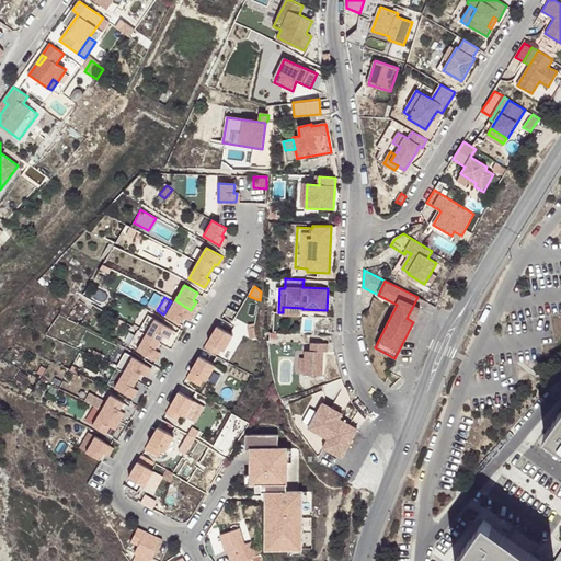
[(175,300),(165,316),(180,323),(184,317),(186,318),(191,310),(175,300)]
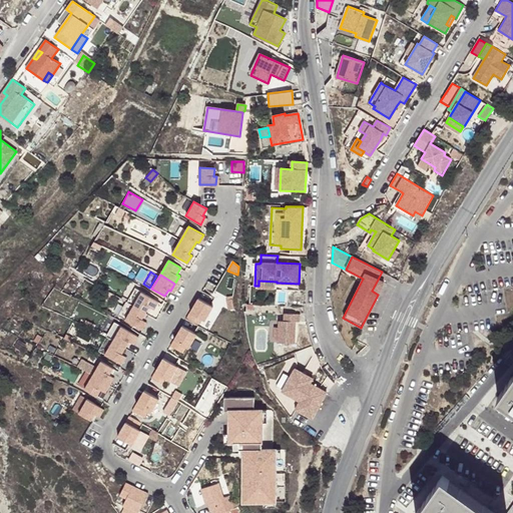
[(174,284),(170,291),(172,293),(177,285),(181,278),(179,276),(174,284)]
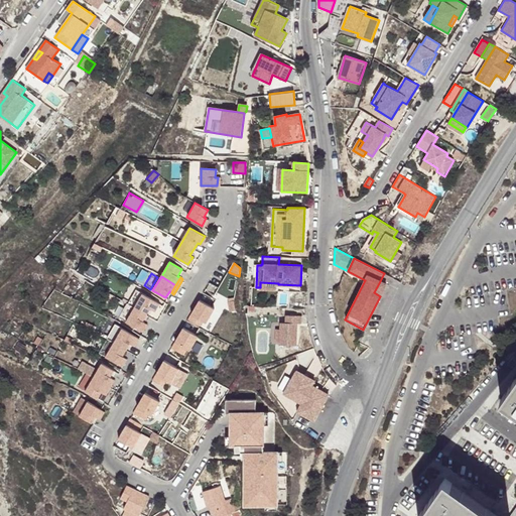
[(380,281),(374,292),(380,296),(386,283),(380,281)]
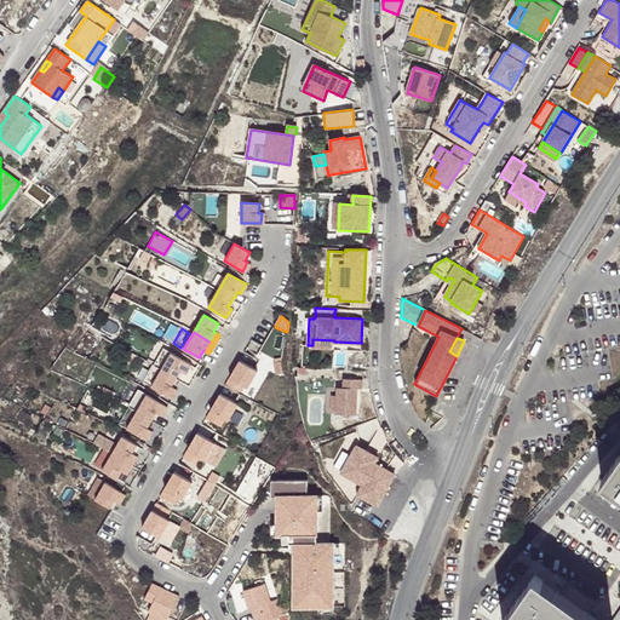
[(162,369),(172,352),(164,348),(154,365),(162,369)]
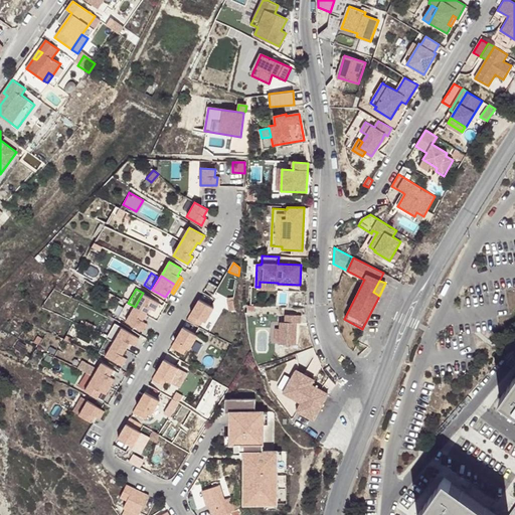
[(135,307),(147,315),(151,308),(153,310),(157,302),(143,293),(135,307)]
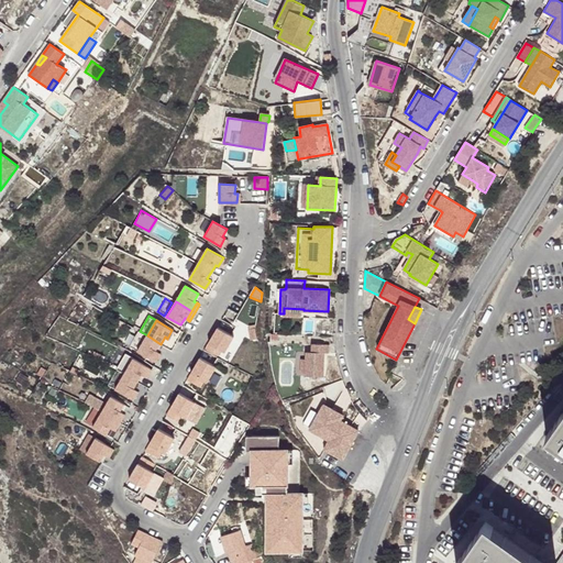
[(236,328),(222,320),(218,328),(205,350),(218,357),(222,351),(224,352),(234,337),(231,335),(236,328)]
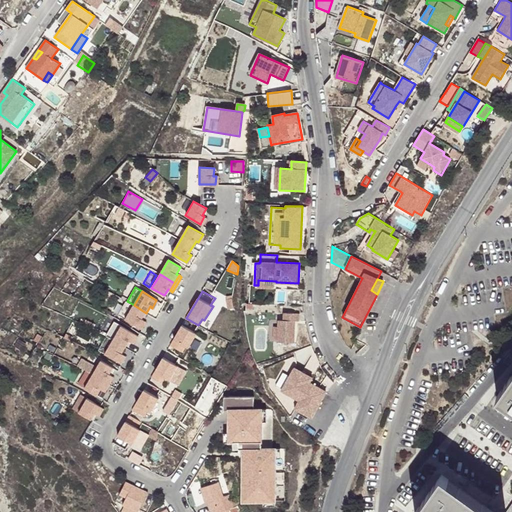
[(125,319),(134,305),(127,301),(118,315),(125,319)]
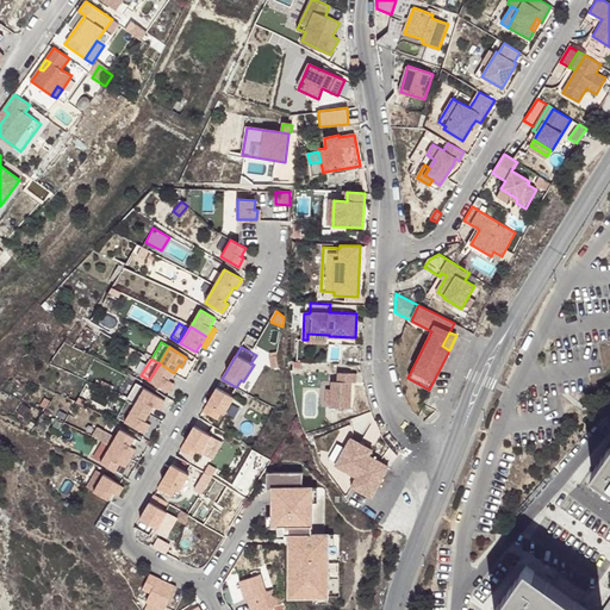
[(160,363),(149,380),(167,391),(172,383),(169,380),(174,373),(160,363)]
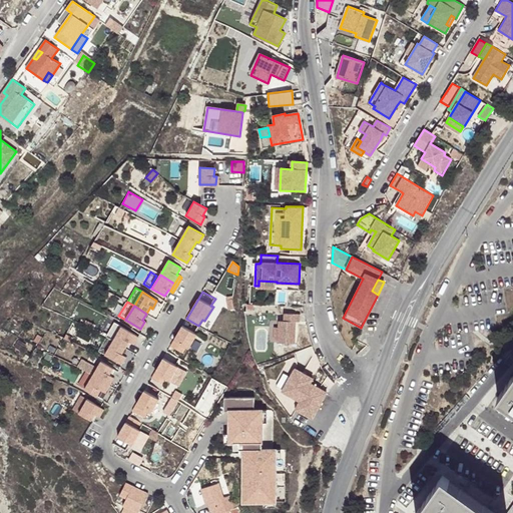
[(301,314),(285,314),(285,322),(280,321),(280,328),(279,341),(279,343),(296,344),(297,322),(300,322),(301,314)]
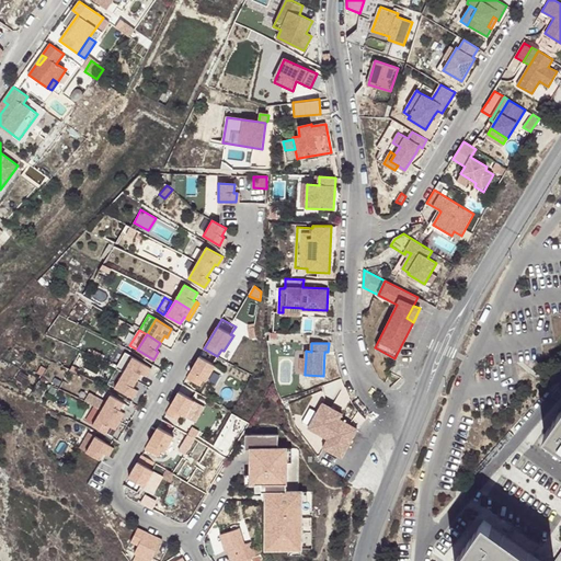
[(199,356),(186,378),(199,387),(204,380),(206,381),(215,366),(213,364),(199,356)]
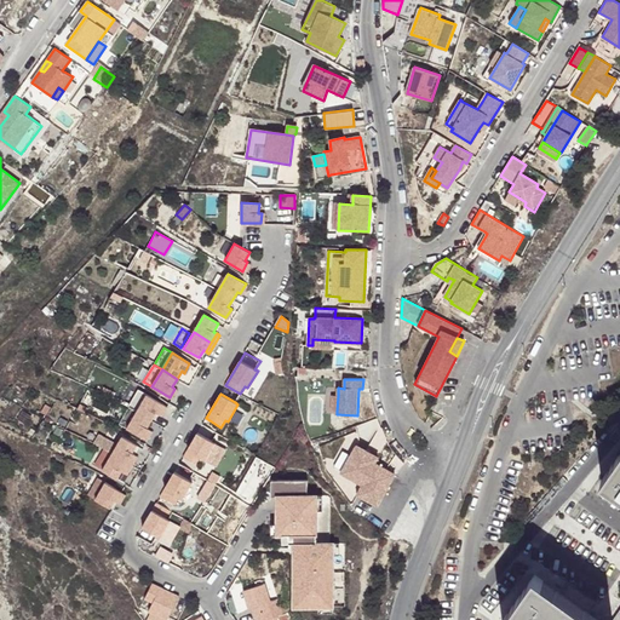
[(137,412),(127,429),(144,438),(150,430),(148,429),(151,420),(156,413),(159,414),(165,405),(147,395),(137,412)]
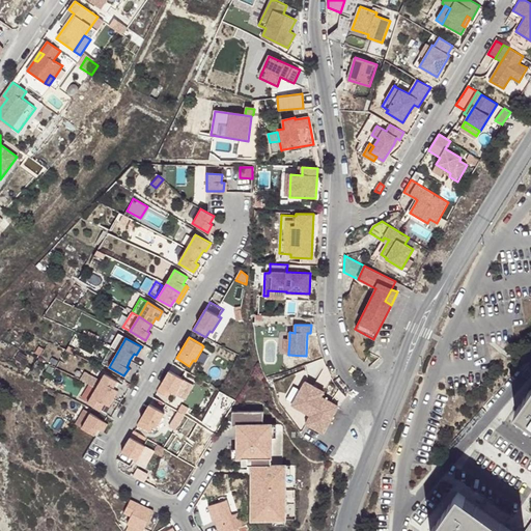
[(182,379),(169,371),(157,392),(169,399),(173,393),(175,394),(185,380),(182,379)]
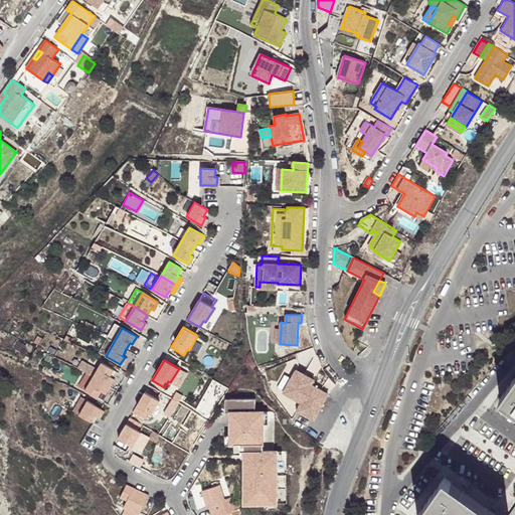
[(87,372),(94,376),(84,390),(98,397),(102,391),(104,392),(108,385),(113,377),(110,376),(114,369),(102,362),(97,370),(82,362),(78,368),(81,370),(87,372)]
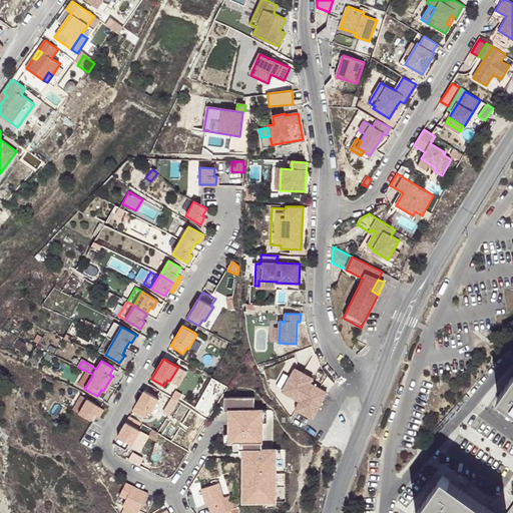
[(84,389),(93,375),(86,371),(78,385),(84,389)]
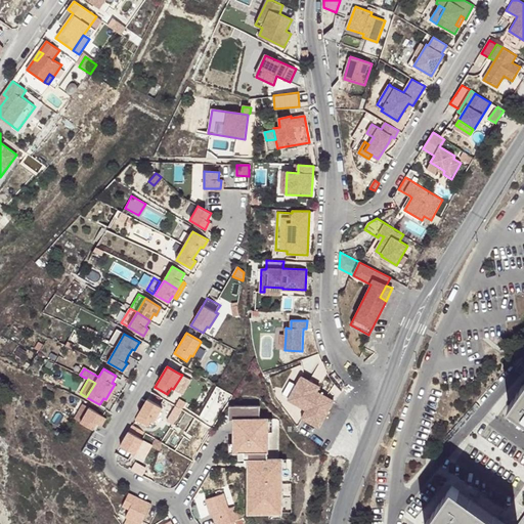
[(110,392),(105,399),(107,401),(113,393),(117,386),(115,384),(110,392)]
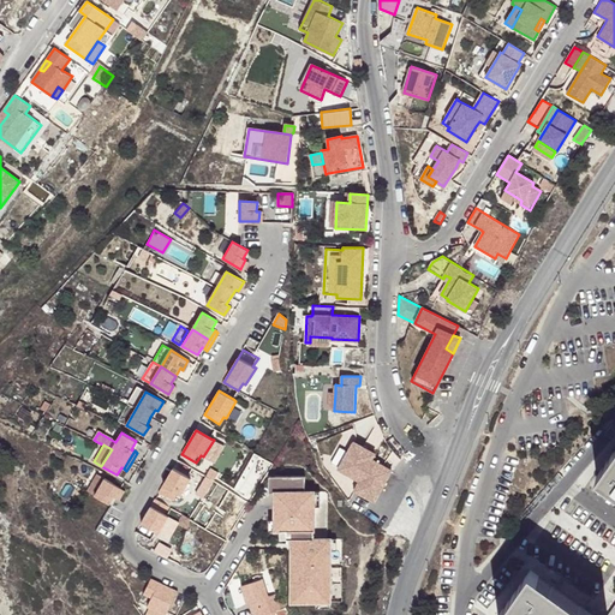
[(614,455),(601,476),(614,485),(614,455)]
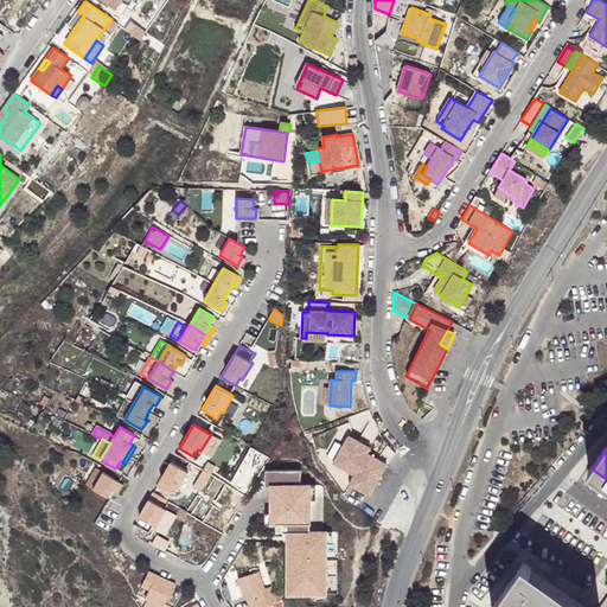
[(185,471),(171,462),(157,486),(171,494),(176,487),(178,490),(189,473),(185,471)]
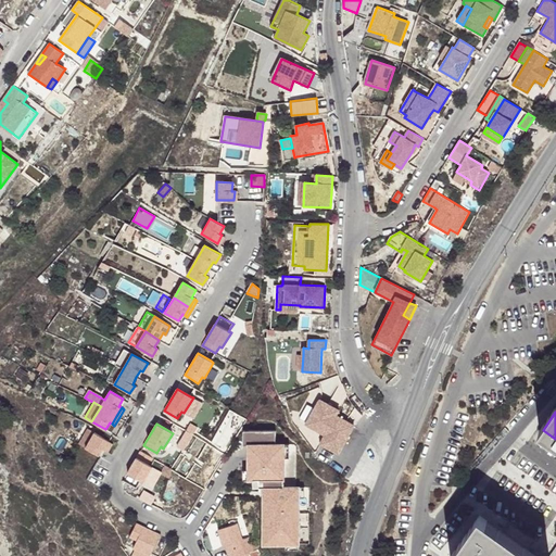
[(190,425),(187,431),(193,434),(198,429),(190,425)]
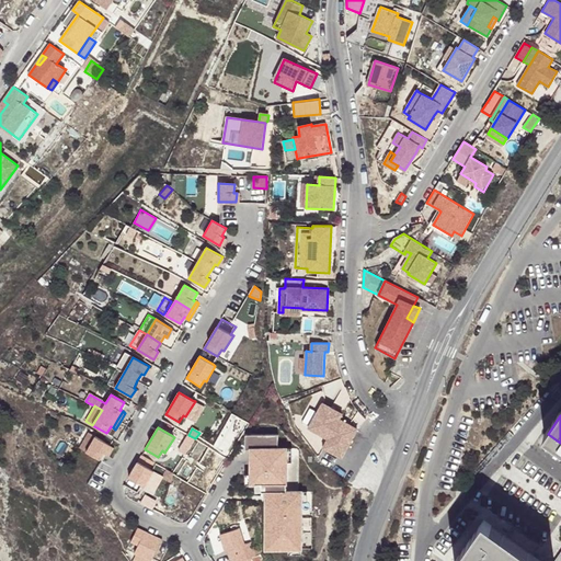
[(87,451),(95,436),(89,433),(79,448),(87,451)]
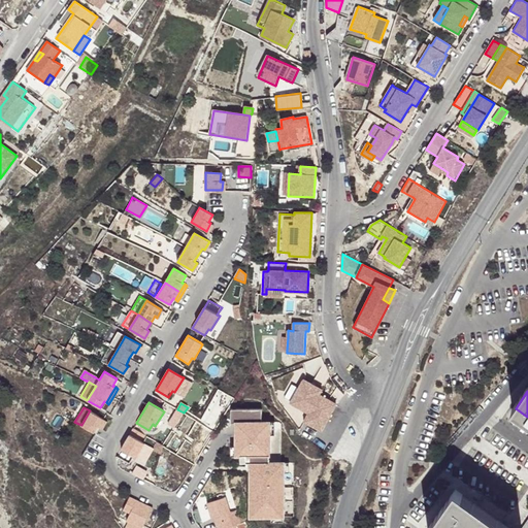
[(262,408),(236,408),(236,422),(236,446),(236,455),(240,455),(240,462),(251,462),(251,517),(271,517),(284,517),(284,471),(284,462),(269,462),(269,435),(270,422),(262,422),(262,408)]
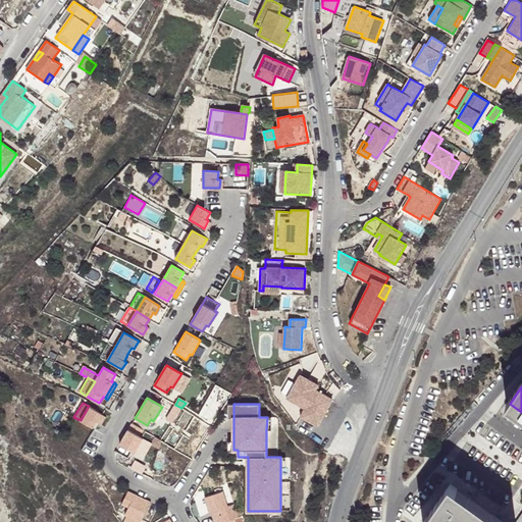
[(89,406),(81,420),(93,428),(97,421),(99,422),(104,415),(89,406)]
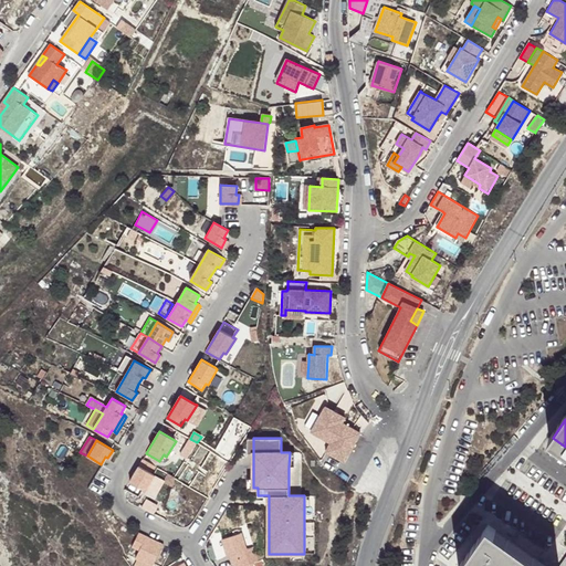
[(157,467),(143,459),(129,482),(144,490),(146,491),(155,475),(153,473),(157,467)]
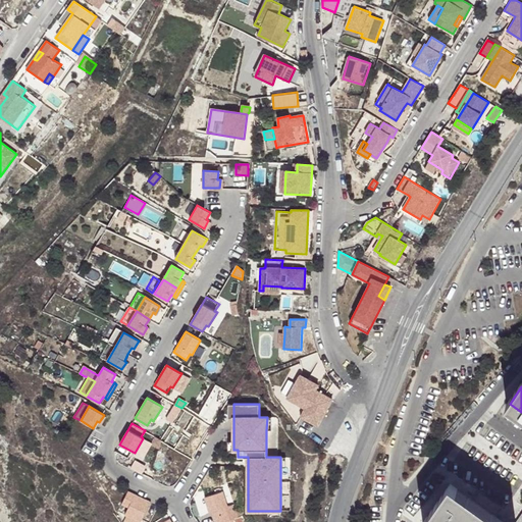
[(509,521),(455,483),(426,521),(509,521)]
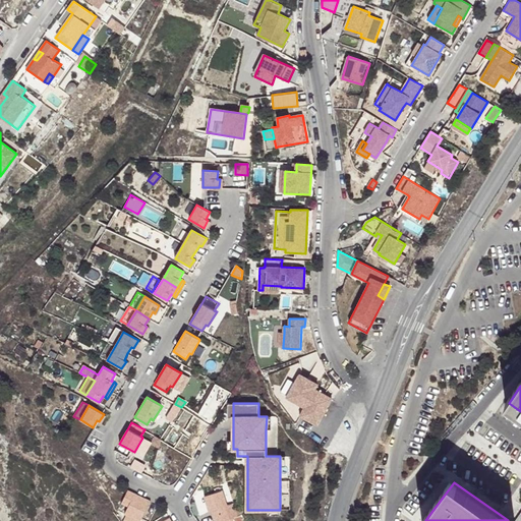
[(135,494),(128,489),(122,503),(128,506),(124,514),(138,520),(140,520),(141,519),(149,506),(151,501),(142,497),(140,502),(133,498),(135,494)]
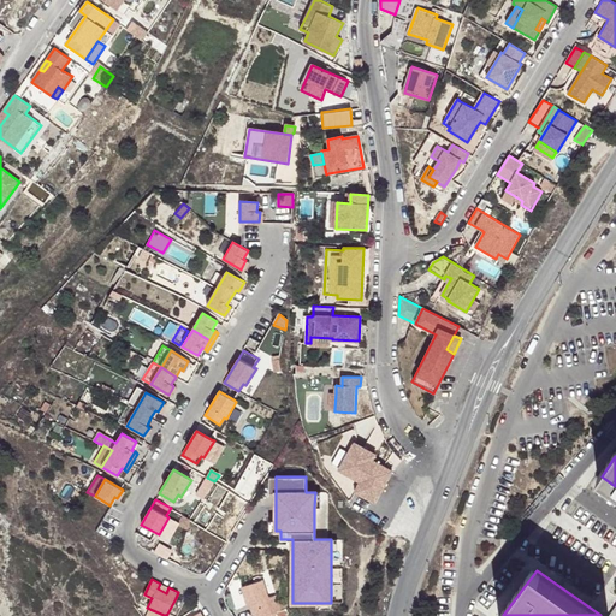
[(264,580),(241,587),(247,605),(256,602),(259,606),(252,608),(254,615),(260,615),(272,612),(267,598),(268,598),(264,580)]
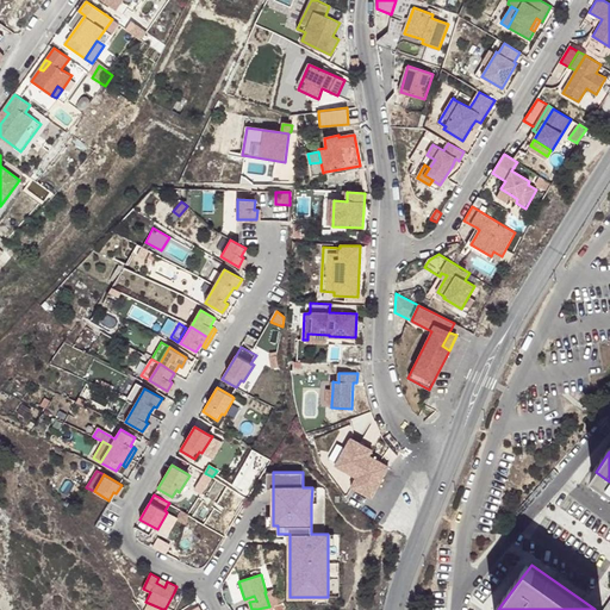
[(265,592),(269,607),(273,605),(280,603),(275,589),(266,592),(265,592)]
